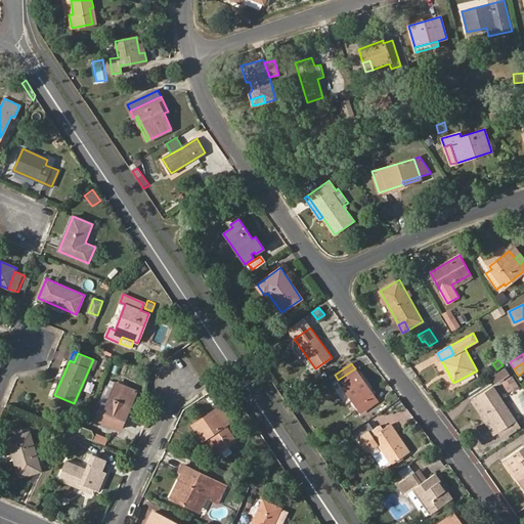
[(361,411),(378,400),(355,368),(338,380),(361,411)]
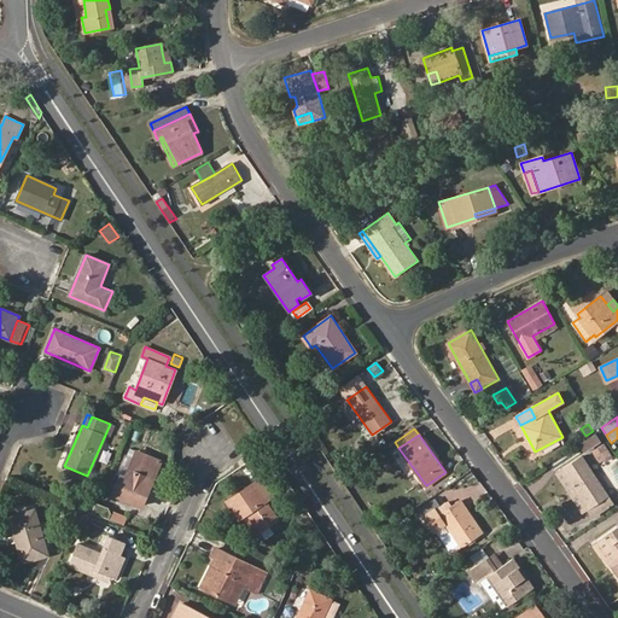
[(601,442),(596,435),(579,445),(586,453),(601,442)]
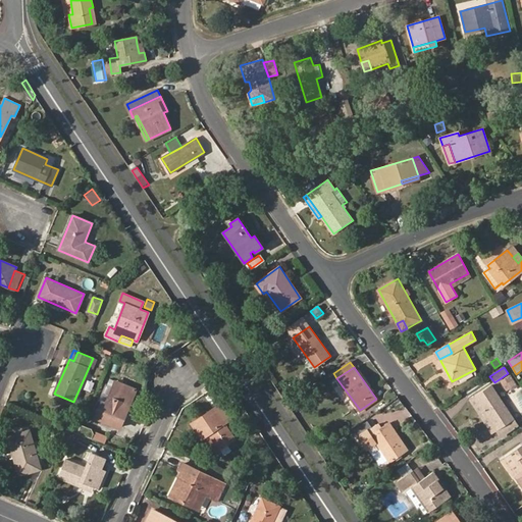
[(519,387),(511,375),(505,379),(512,389),(513,392),(519,387)]
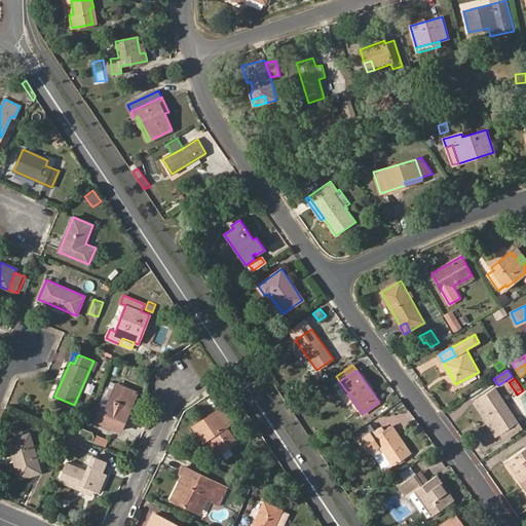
[(512,396),(516,392),(509,382),(504,385),(512,396)]
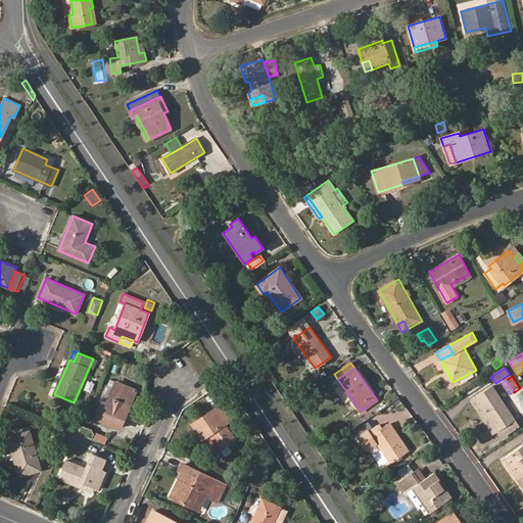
[(132,389),(115,383),(106,403),(102,401),(96,417),(121,428),(126,417),(122,416),(130,395),(132,389)]
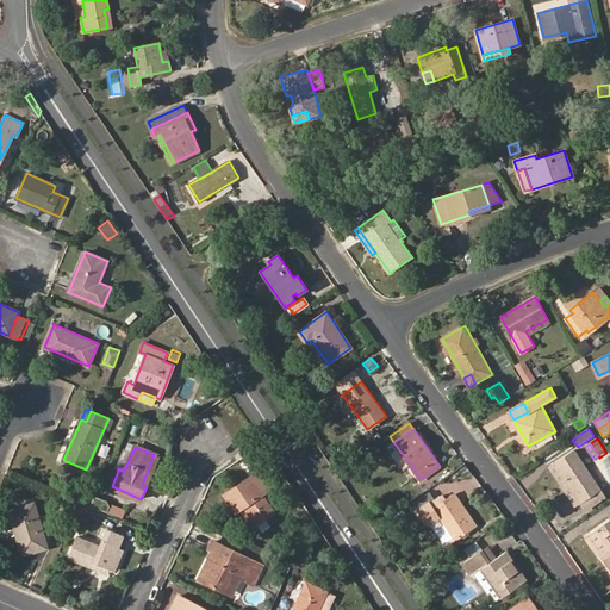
[(602,490),(576,449),(554,462),(580,503),(602,490)]
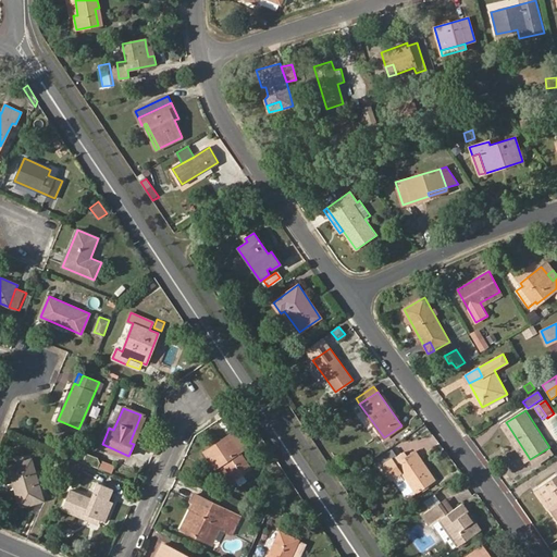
[(134,444),(143,422),(138,421),(130,443),(134,444)]
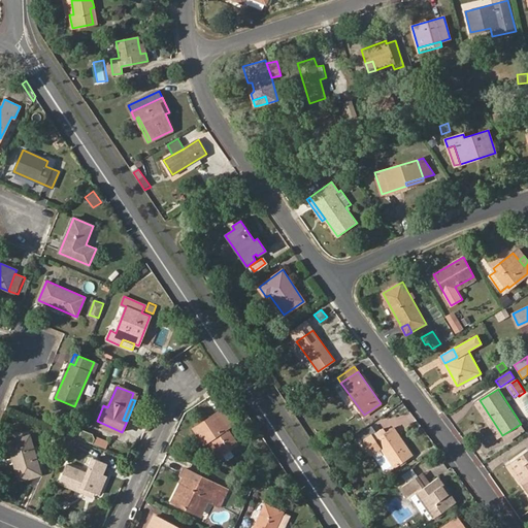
[(497,438),(502,435),(480,400),(474,404),(497,438)]
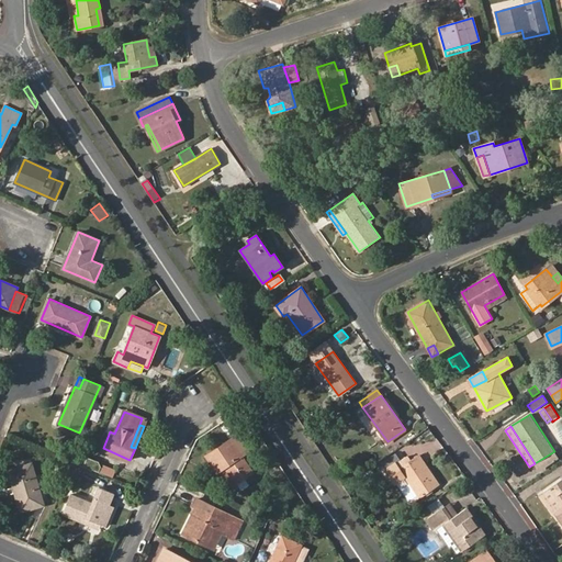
[(248,451),(237,435),(206,457),(216,471),(225,467),(236,483),(254,471),(243,454),(248,451)]
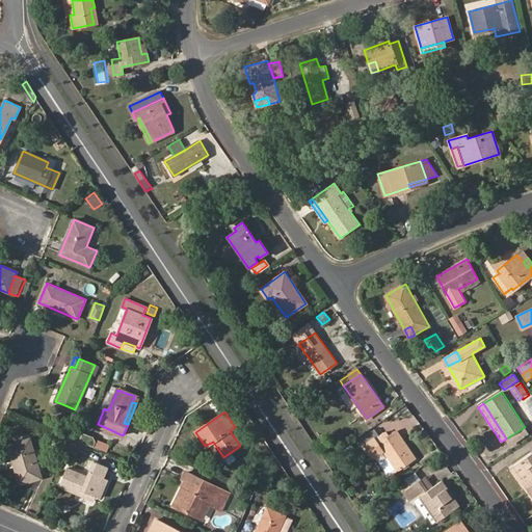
[(506,439),(512,446),(529,434),(525,427),(506,439)]
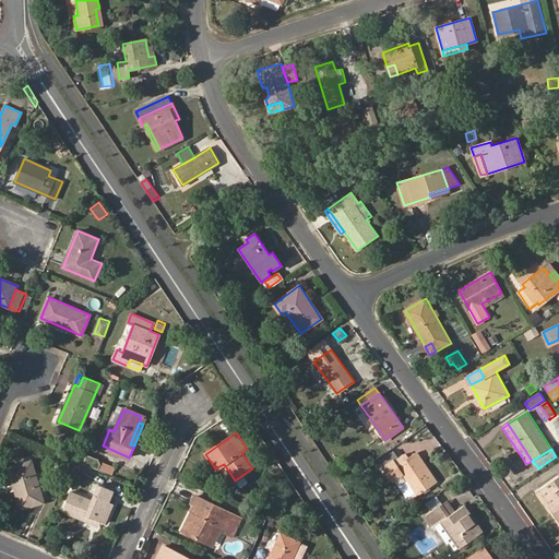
[(406,459),(403,453),(384,467),(394,482),(403,475),(406,480),(399,486),(408,501),(437,482),(416,452),(406,459)]
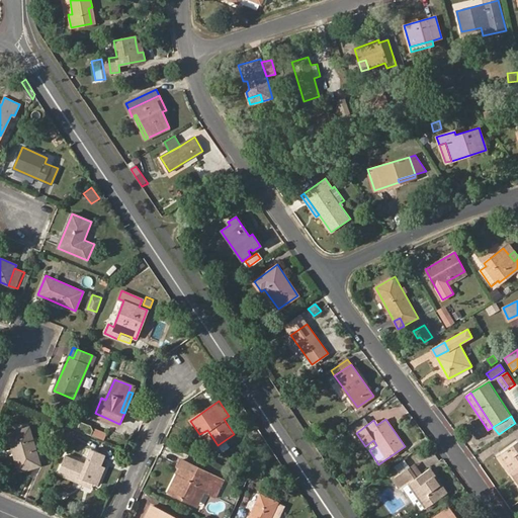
[(79,425),(69,420),(66,426),(77,430),(79,425)]
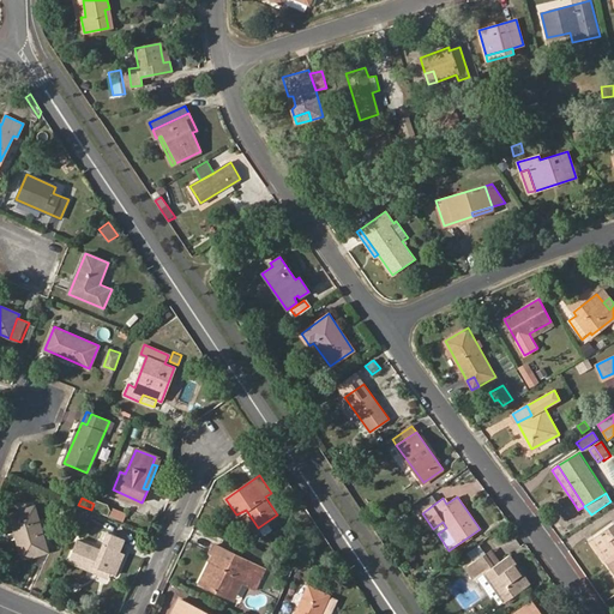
[(94,504),(91,510),(94,511),(108,516),(109,512),(107,506),(95,501),(94,504)]
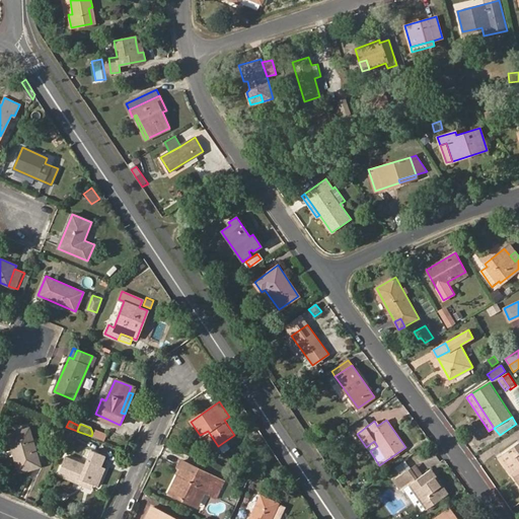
[(57,437),(61,439),(66,427),(62,425),(57,437)]
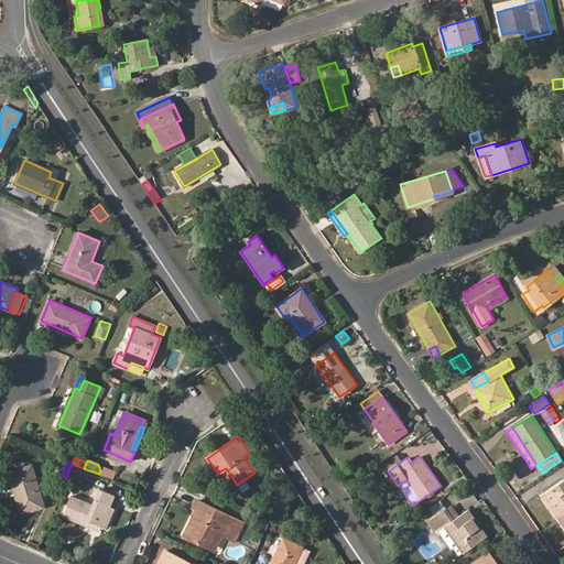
[(77,481),(80,483),(86,469),(84,468),(72,464),(66,477),(65,480),(76,484),(77,481)]
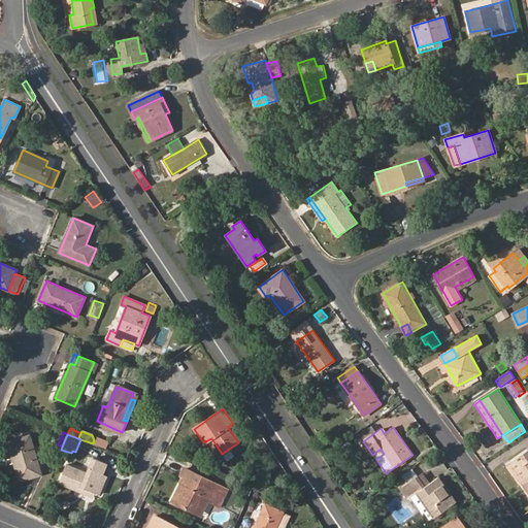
[(41,473),(30,436),(12,441),(18,461),(14,462),(20,481),(41,473)]
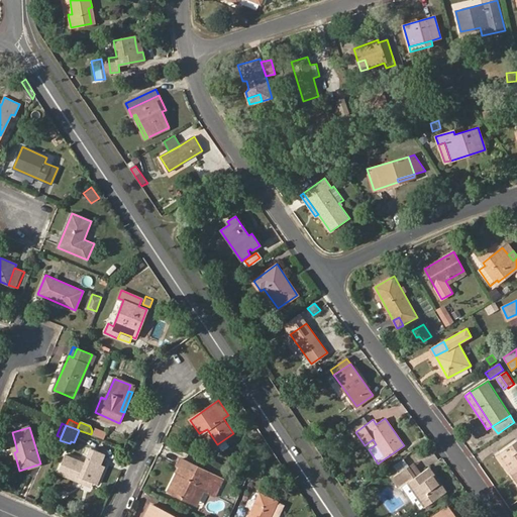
[(105,438),(107,433),(94,428),(92,432),(105,438)]
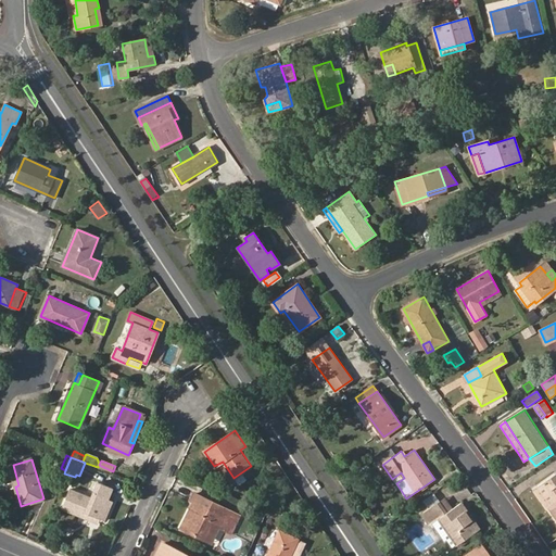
[(15,487),(19,485),(13,465),(9,466),(15,487)]
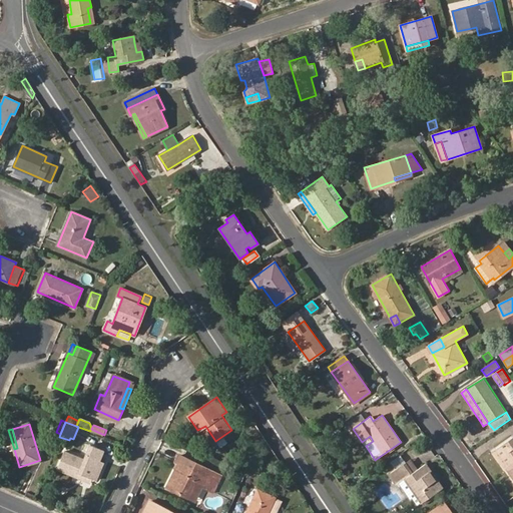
[(512,439),(495,452),(507,467),(505,468),(512,479),(512,439)]
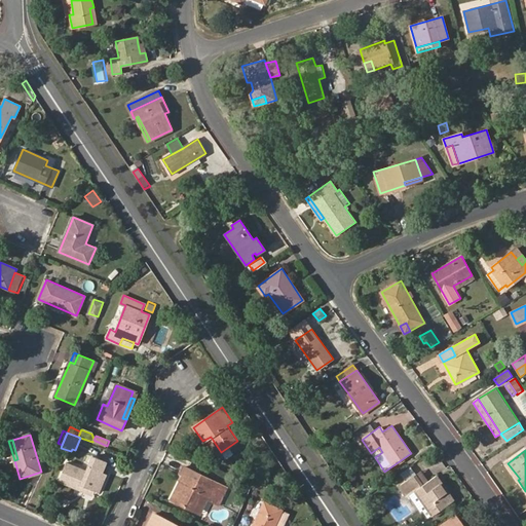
[(86,472),(68,463),(61,482),(73,486),(75,481),(94,488),(99,490),(105,476),(102,474),(106,463),(92,458),(86,472)]
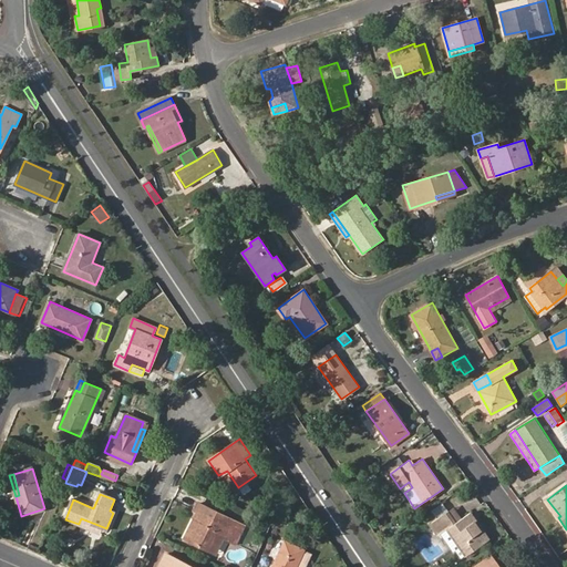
[(558,517),(560,516),(547,500),(544,502),(556,519),(558,517)]
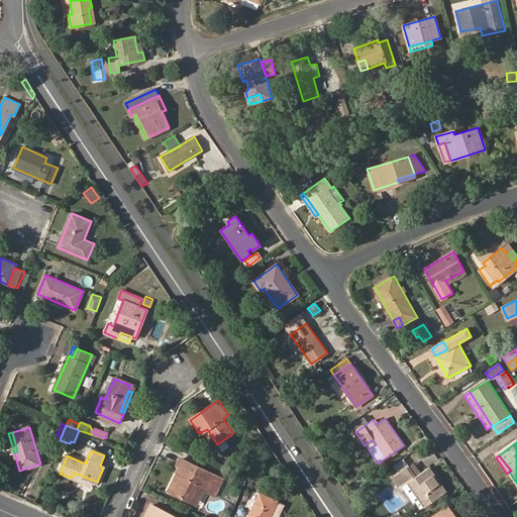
[(182,459),(178,466),(180,468),(169,490),(189,501),(197,485),(204,489),(216,494),(222,481),(212,476),(211,474),(182,459)]
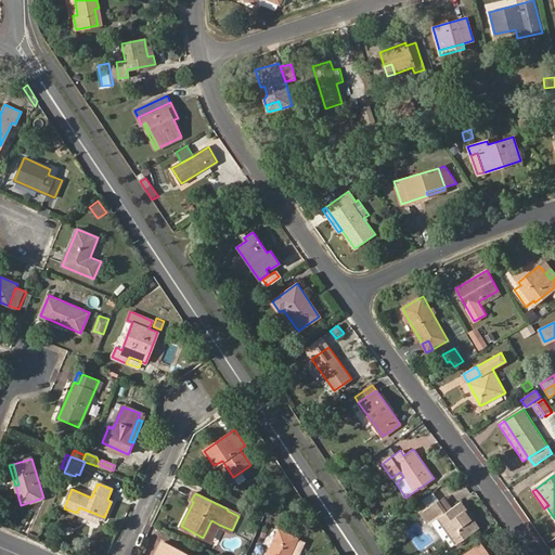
[(453,507),(446,498),(440,501),(447,512),(453,507)]
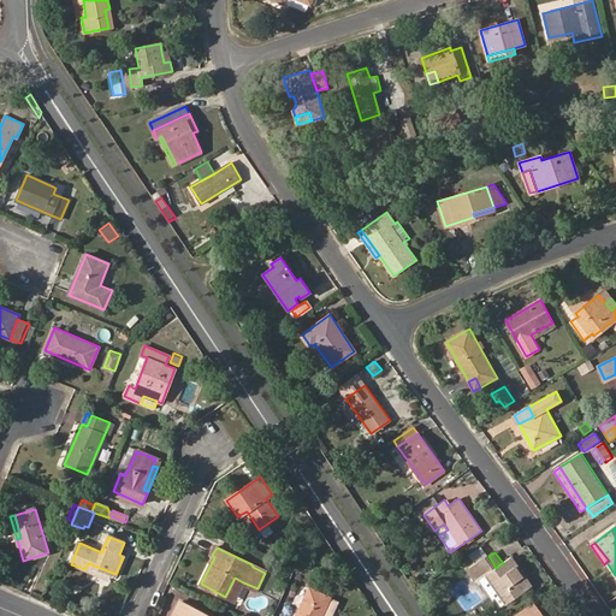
[(496,568),(489,556),(468,569),(477,581),(481,578),(487,573),(502,593),(508,602),(532,585),(511,557),(503,563),(496,568)]
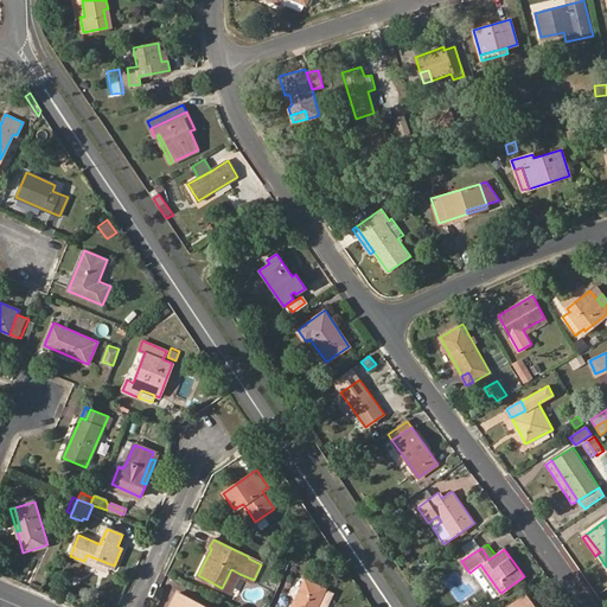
[(84,561),(106,570),(108,563),(87,555),(84,561)]
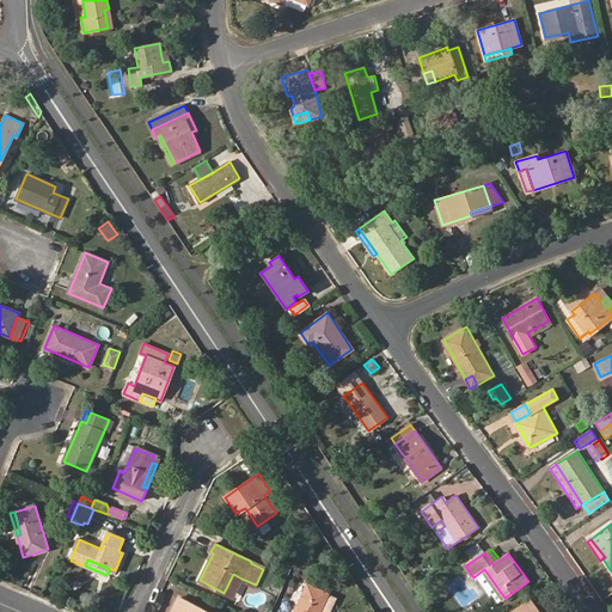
[(478,574),(493,594),(499,589),(484,569),(478,574)]
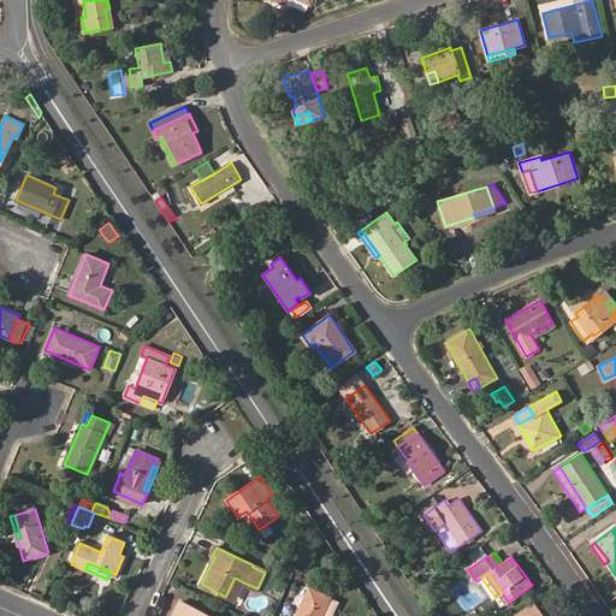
[(225,597),(234,602),(243,582),(235,578),(225,597)]
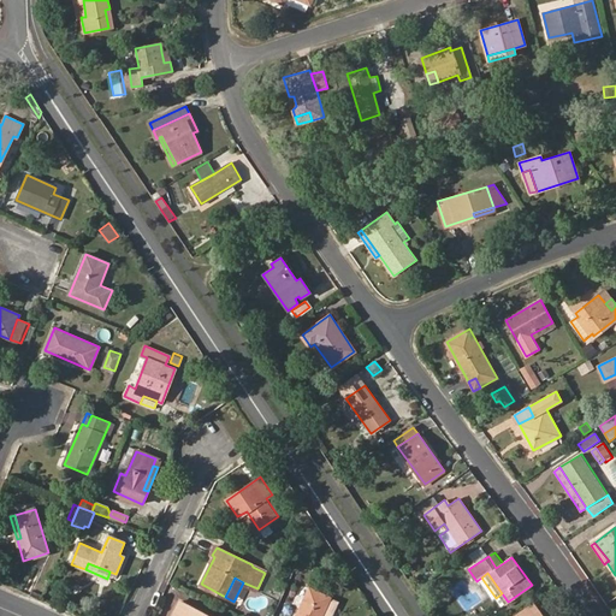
[(332,615),(339,603),(309,588),(296,615),(332,615)]
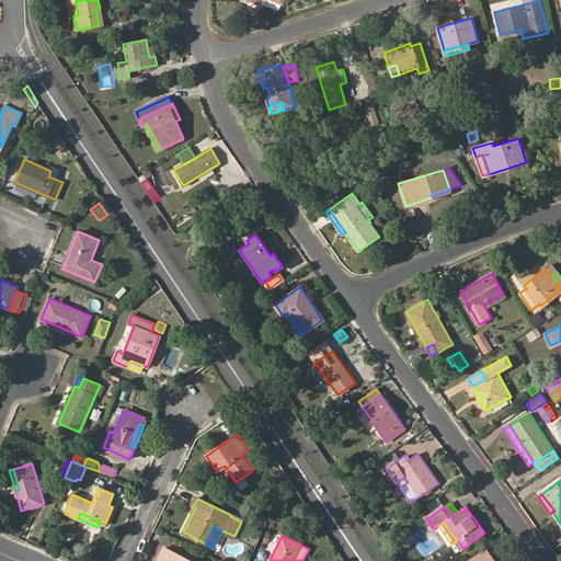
[(190,560),(164,548),(157,560),(190,560)]
